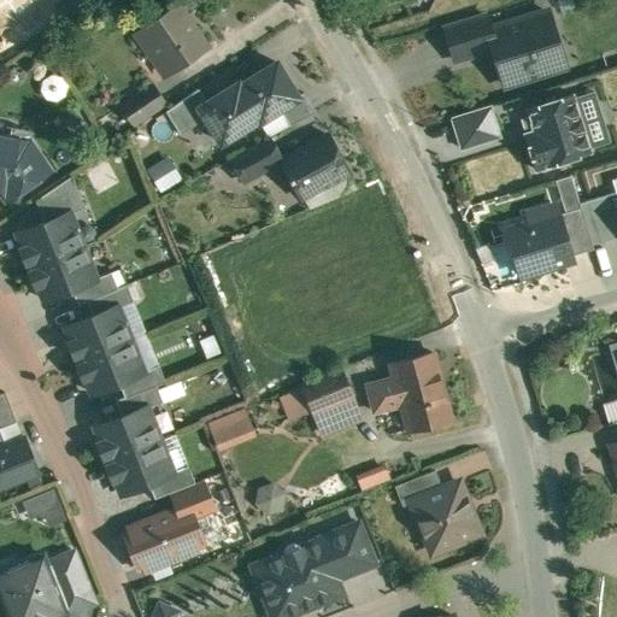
[(209,47),(178,4),(136,33),(148,50),(158,43),(176,70),(209,47)]
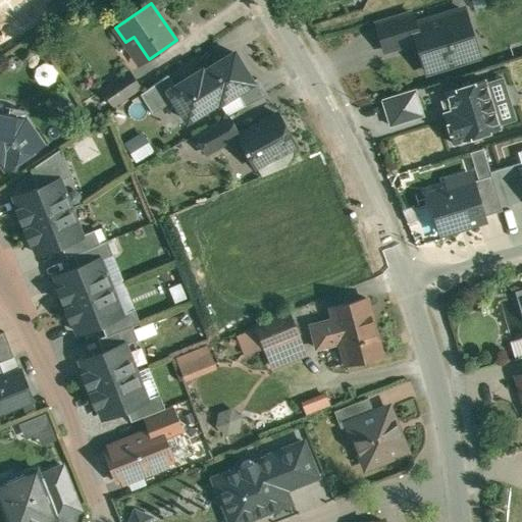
[(415,24),(413,24),(418,41),(428,71),(472,57),(466,36),(471,35),(464,9),(415,24)]
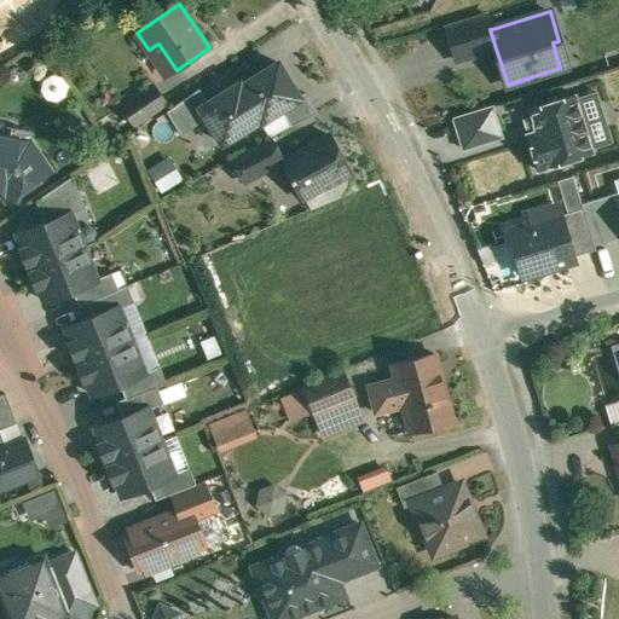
[(489,16),(447,28),(458,61),(496,48),(490,29),(492,29),(489,16)]
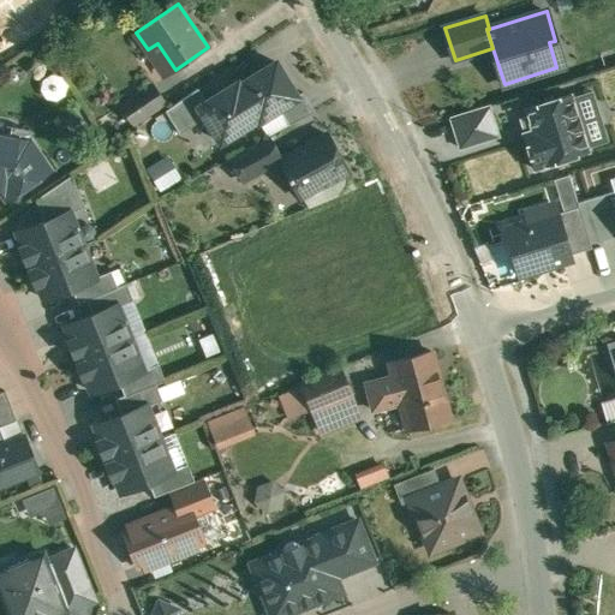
[(207,102),(198,107),(206,118),(221,142),(257,119),(258,121),(279,109),(298,97),(297,96),(275,63),(239,85),(237,83),(207,102)]
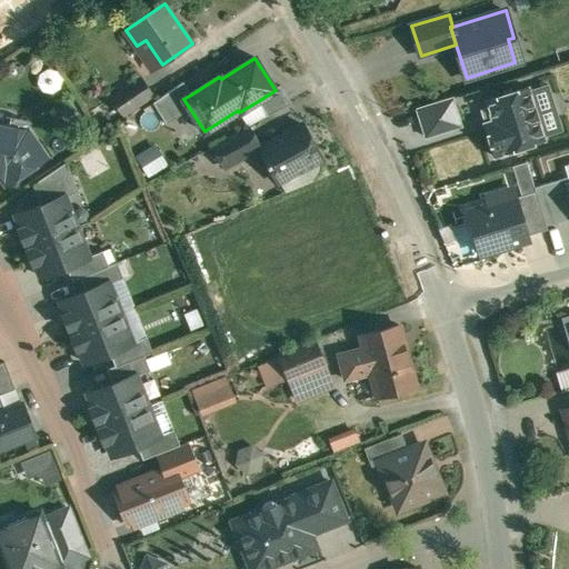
[(142,78),(112,99),(123,116),(155,95),(142,78)]
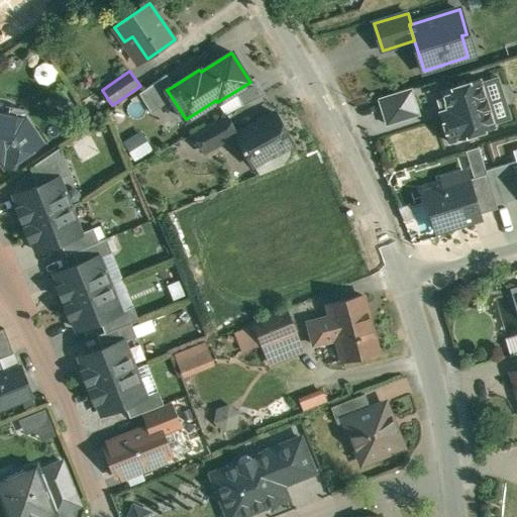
[(167,90),(174,86),(167,75),(138,93),(151,112),(173,99),(167,90)]
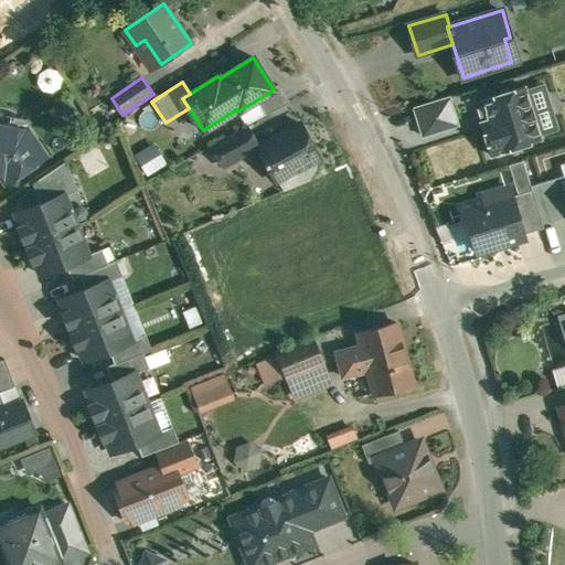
[(278,84),(273,88),(274,89),(256,100),(266,116),(289,103),(278,84)]
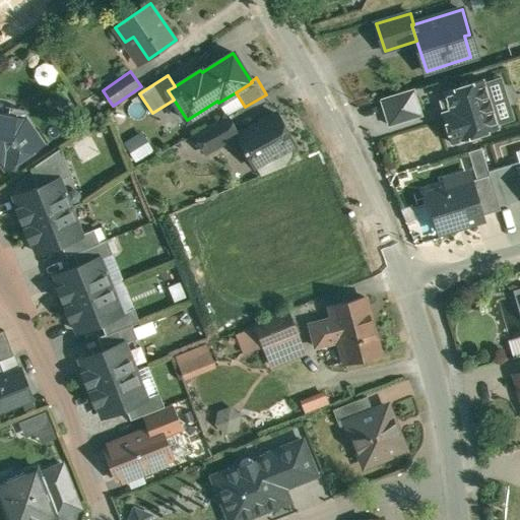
[(497,124),(513,119),(500,77),(483,82),(497,124)]
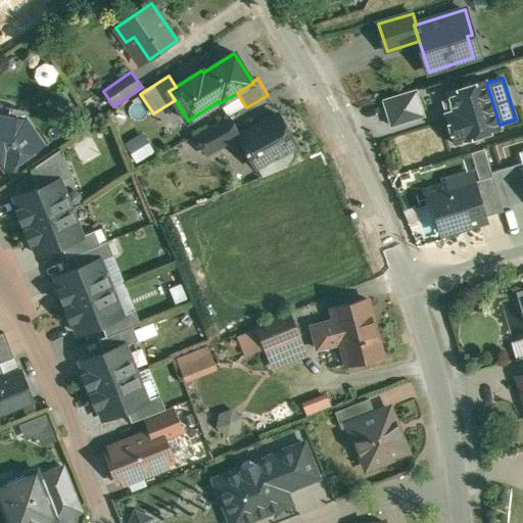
[(485,80),(445,92),(448,99),(442,101),(446,113),(444,113),(454,144),(501,129),(500,125),(486,83),(485,80)]
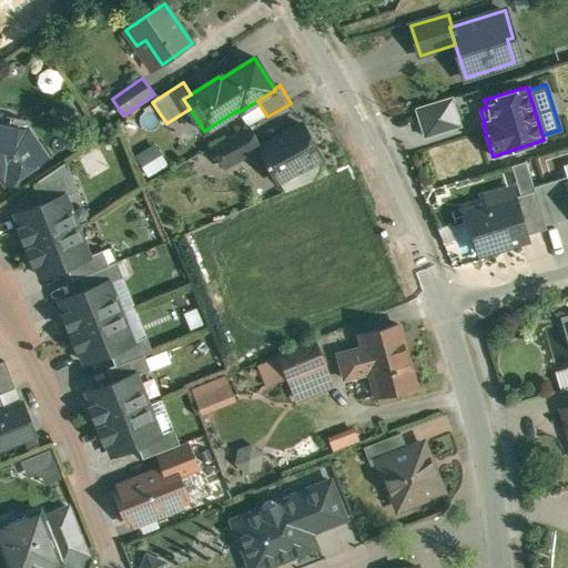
[(452,98),(416,109),(425,137),(459,125),(452,98)]
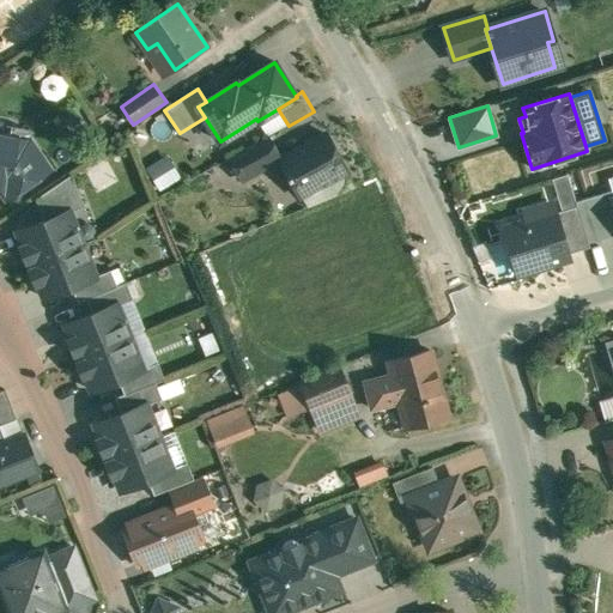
[(327,134),(281,159),(290,176),(289,177),(290,180),(292,178),(301,195),(347,170),(327,134)]
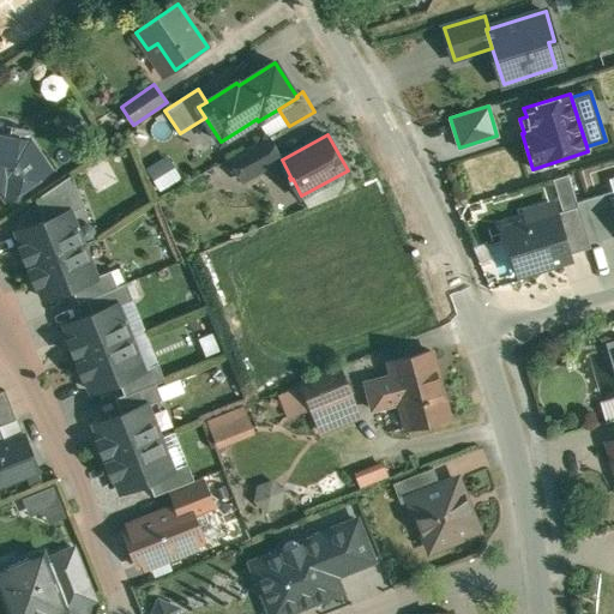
[(29,142),(0,136),(0,185),(1,186),(8,196),(48,168),(29,142)]
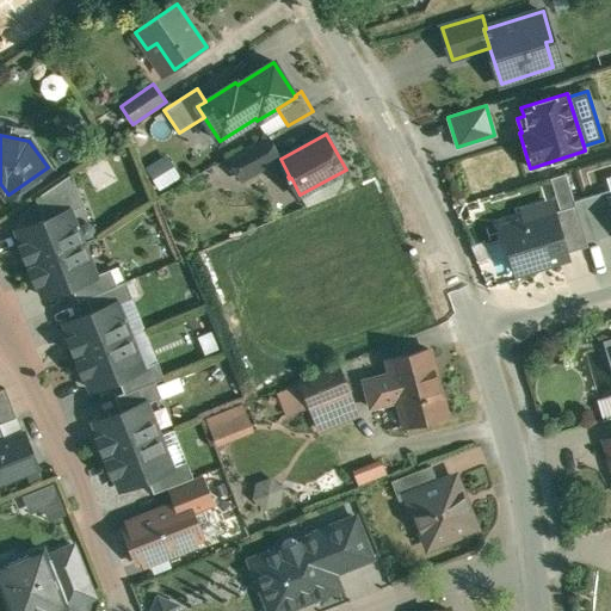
[(267,136),(230,156),(244,179),(281,159),(267,136)]
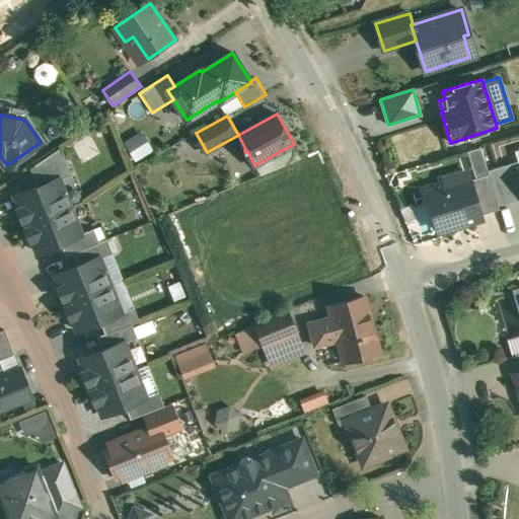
[(61,148),(30,168),(39,187),(60,178),(60,179),(72,174),(61,148)]
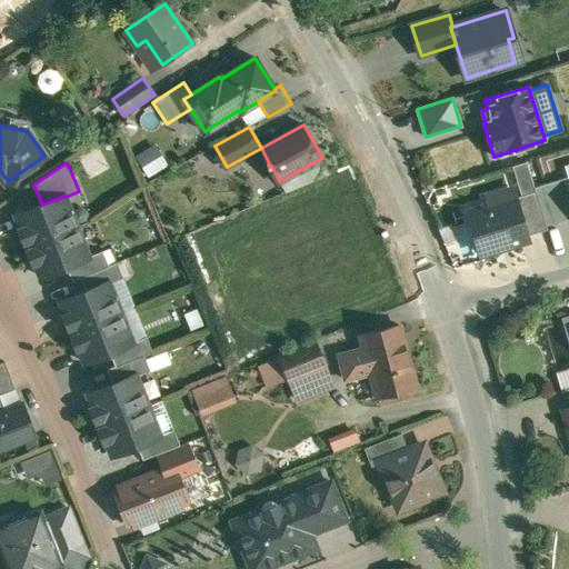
[(527,162),(512,167),(521,196),(536,191),(527,162)]
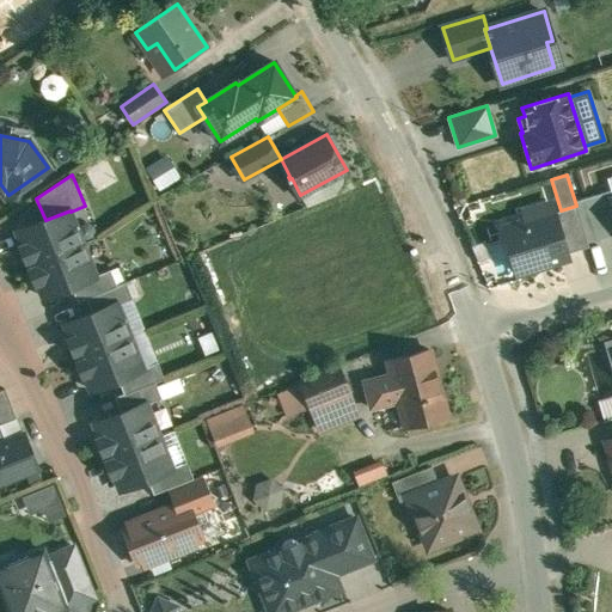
[(611,201),(611,200),(611,199),(611,194),(611,190),(583,199),(595,240),(611,234),(611,201)]
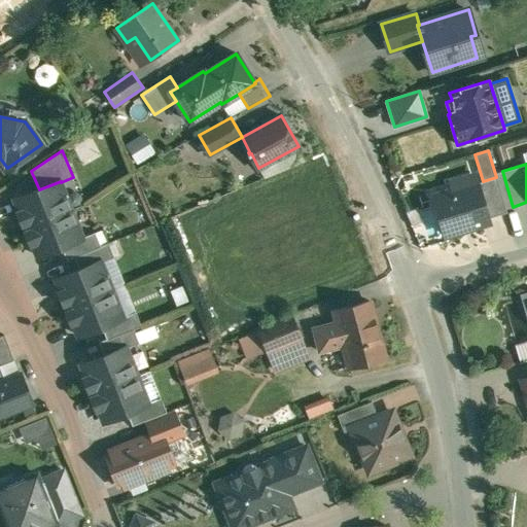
[(453,189),(433,196),(445,236),(489,222),(487,218),(506,212),(496,177),(483,181),(476,183),(472,175),(451,181),(453,189)]
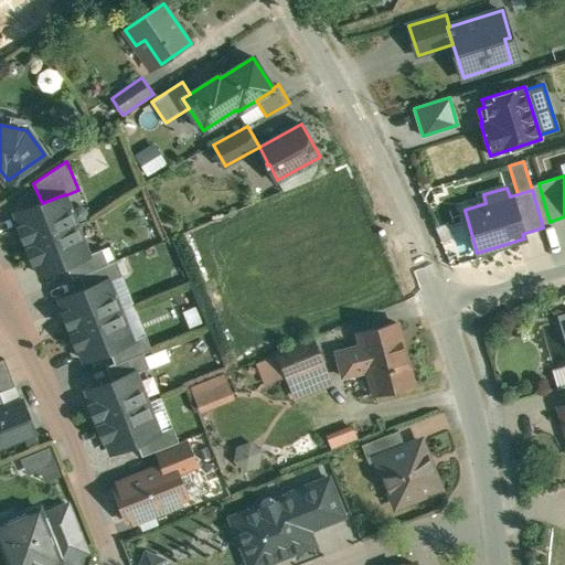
[(42,203),(17,213),(22,226),(20,226),(27,242),(28,241),(30,244),(77,225),(65,195),(65,194),(42,203)]
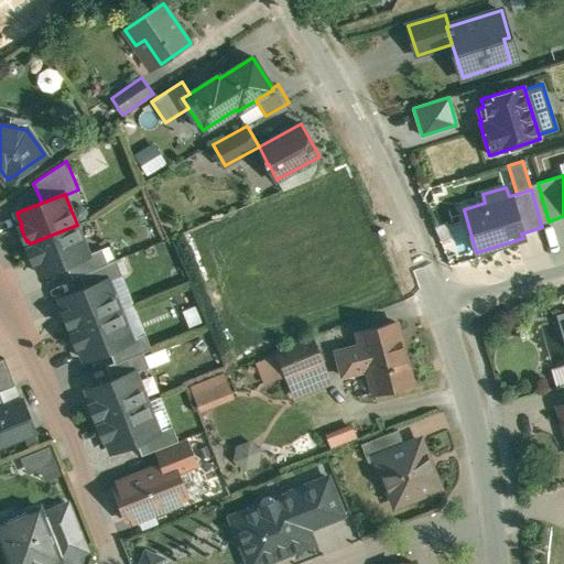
[(77,225),(30,243),(31,247),(29,247),(34,262),(36,261),(42,274),(66,264),(89,256),(88,253),(77,225)]
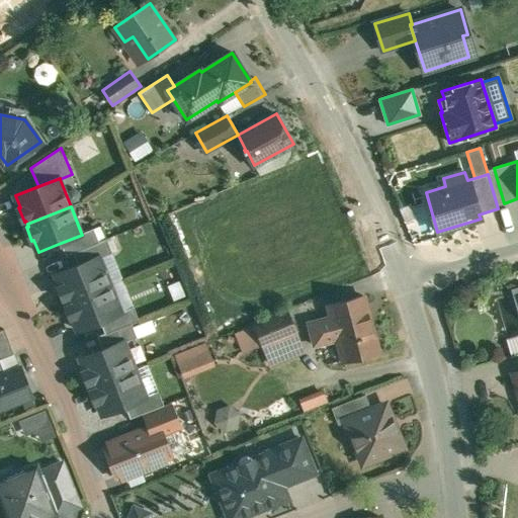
[(82,235),(61,243),(66,256),(74,253),(74,252),(100,242),(99,241),(94,228),(81,233),(82,235)]
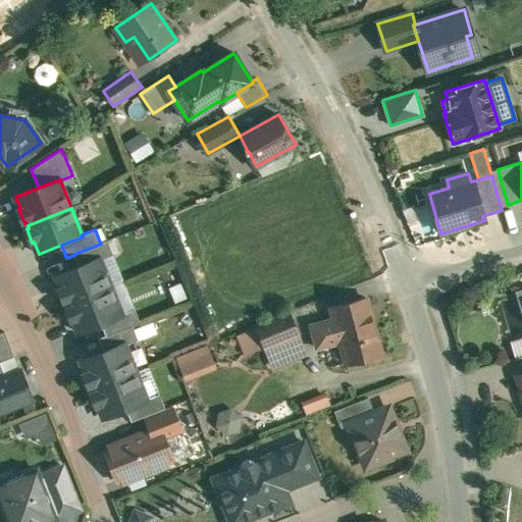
[(101,244),(74,254),(74,255),(80,267),(100,258),(101,259),(113,255),(108,240),(100,243),(101,244)]
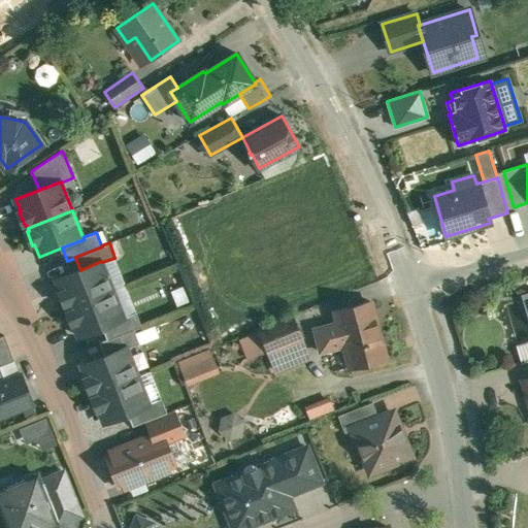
[(80,270),(57,278),(62,291),(60,292),(65,305),(67,304),(68,307),(112,290),(102,262),(101,261),(80,270)]
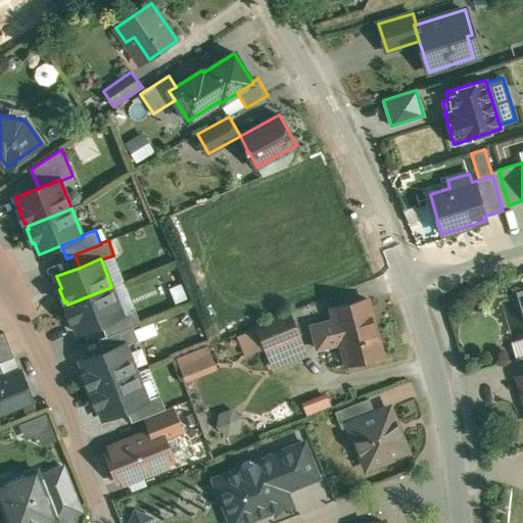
[(111,287),(67,304),(68,307),(67,308),(73,322),(75,321),(79,333),(102,324),(123,316),(123,315),(111,287)]
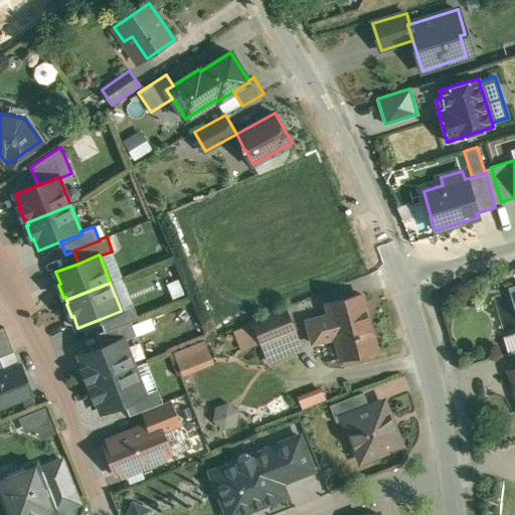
[(362,294),(328,303),(331,315),(307,321),(313,343),(337,337),(343,359),(377,350),(362,294)]
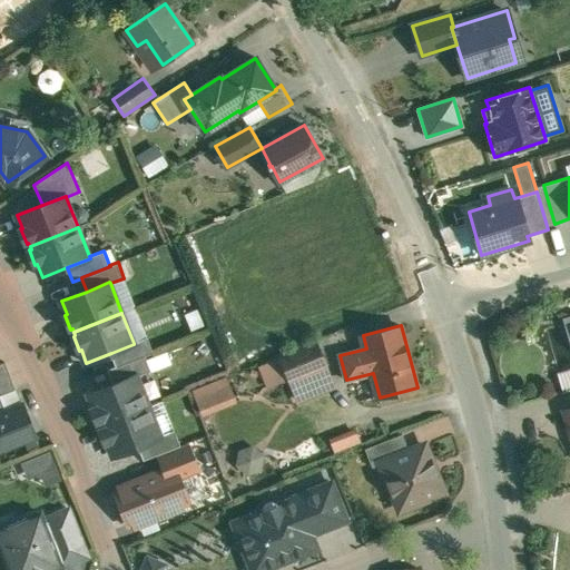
[(134,344),(111,353),(116,366),(108,370),(108,371),(154,352),(147,337),(134,343),(134,344)]
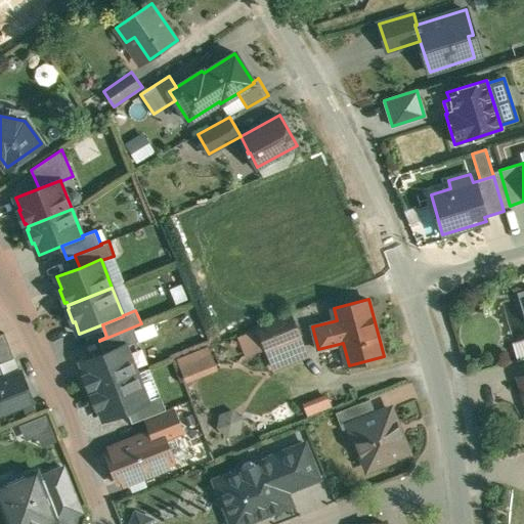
[(290,314),(258,326),(273,367),(306,356),(290,314)]
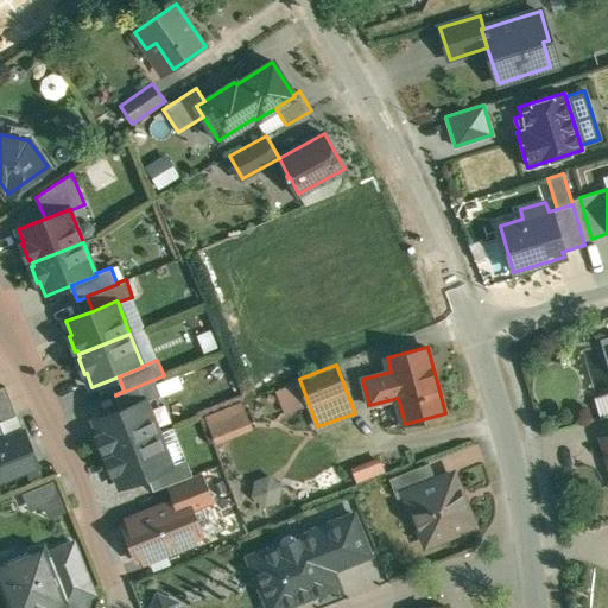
[(164,375),(115,396),(121,410),(146,400),(146,401),(162,396),(156,380),(164,377),(164,375)]
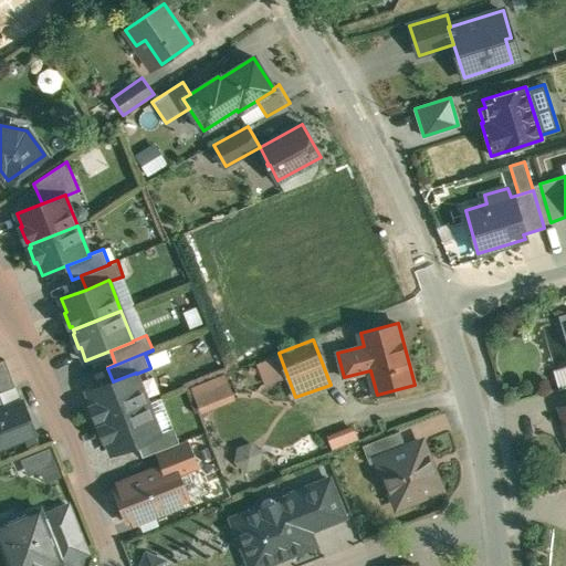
[(6,359),(0,360),(0,392),(16,386),(6,359)]
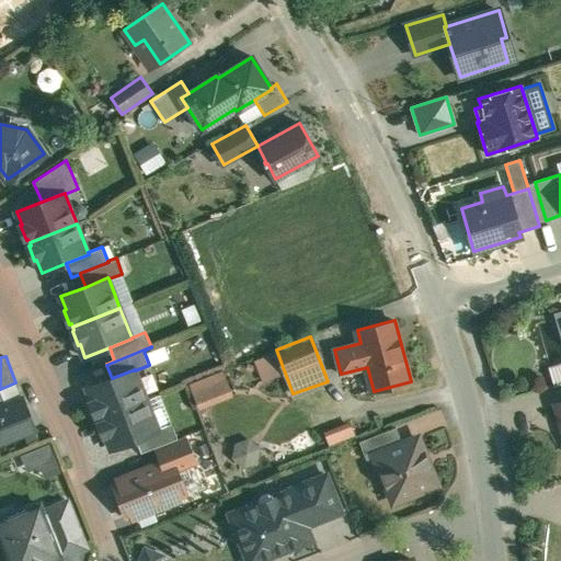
[(560,362),(544,366),(548,385),(560,381),(560,362)]
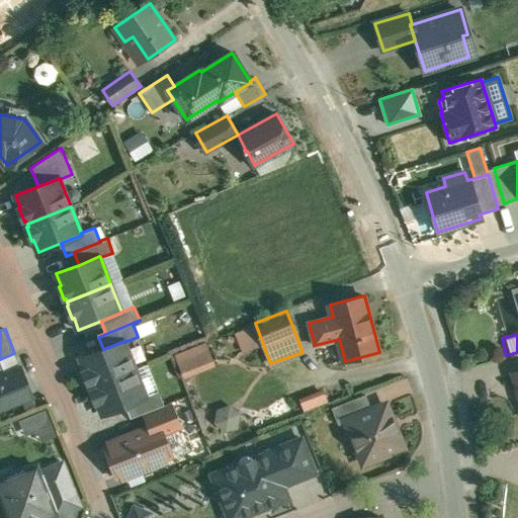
[(103,349),(81,358),(85,370),(83,370),(89,384),(91,383),(92,386),(136,369),(124,342),(124,341),(103,349)]
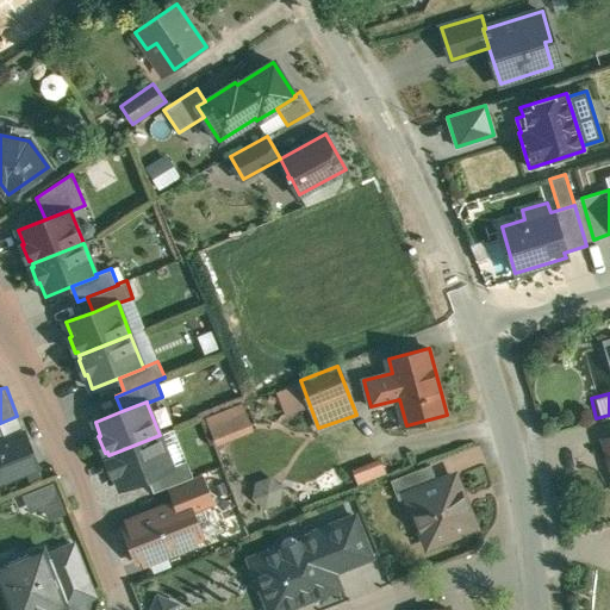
[(247,414),(210,428),(216,446),(254,431),(247,414)]
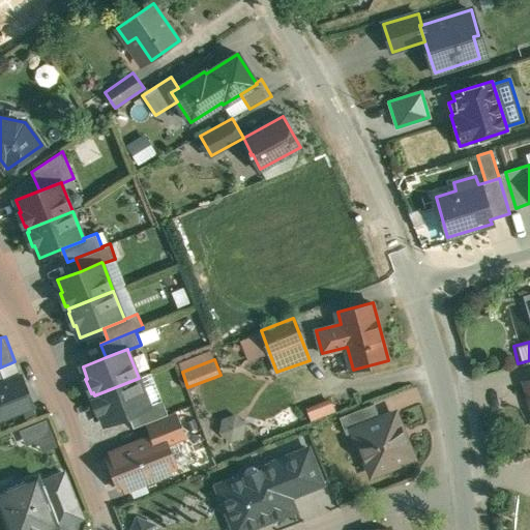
[(6,382),(0,384),(0,417),(33,405),(22,376),(6,382)]
